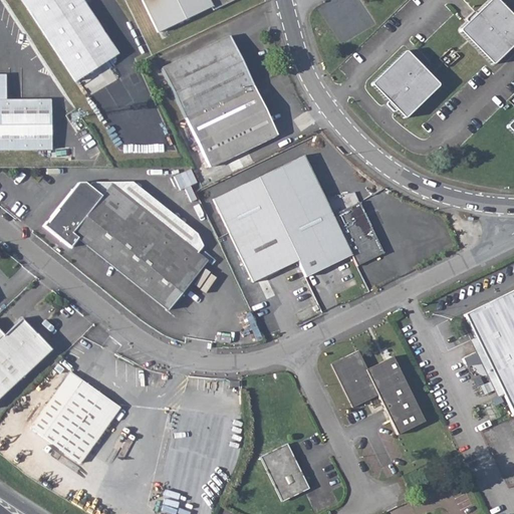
[(21,0),(67,71),(74,81),(117,54),(81,0),(21,0)]
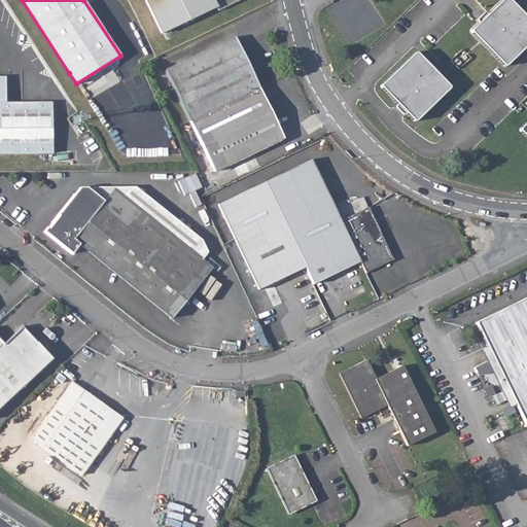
[(145,0),(162,33),(216,6),(218,10),(238,0),(145,0)]
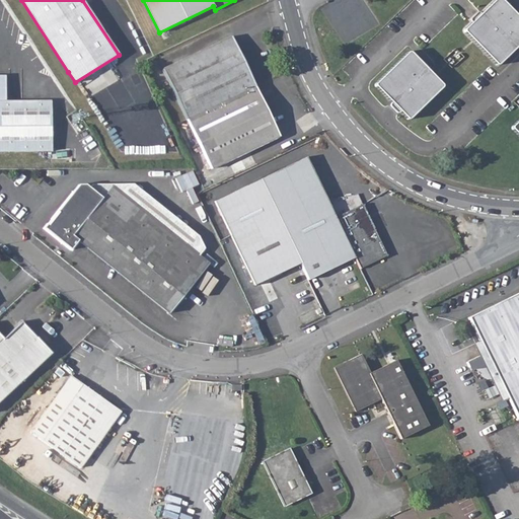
[(494,0),(464,28),(464,32),(497,65),(499,64),(518,45),(518,17),(502,0),(494,0)]
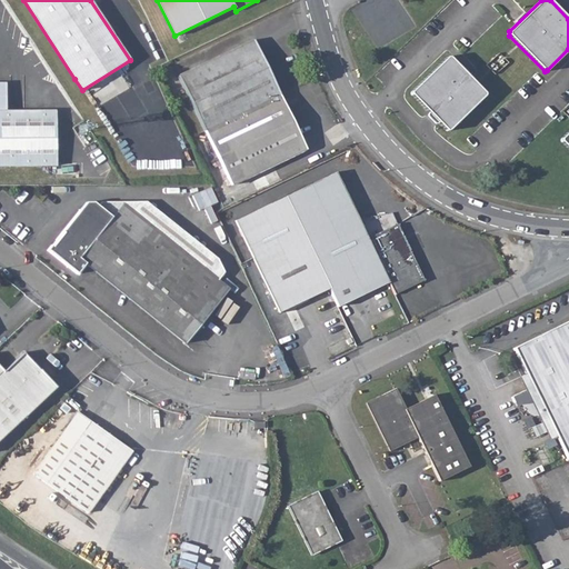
[(253,40),(178,76),(205,131),(279,95),(253,40)]
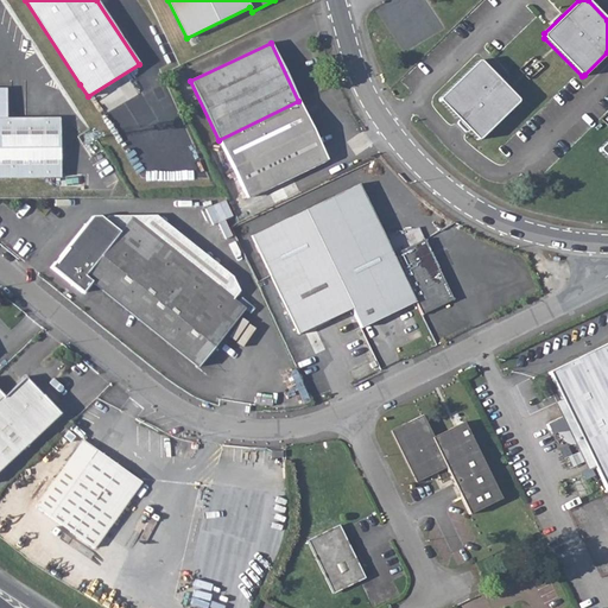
[(480,61),(477,61),(441,97),(439,101),(476,139),(481,139),(518,103),(519,100),(482,62),(480,61)]
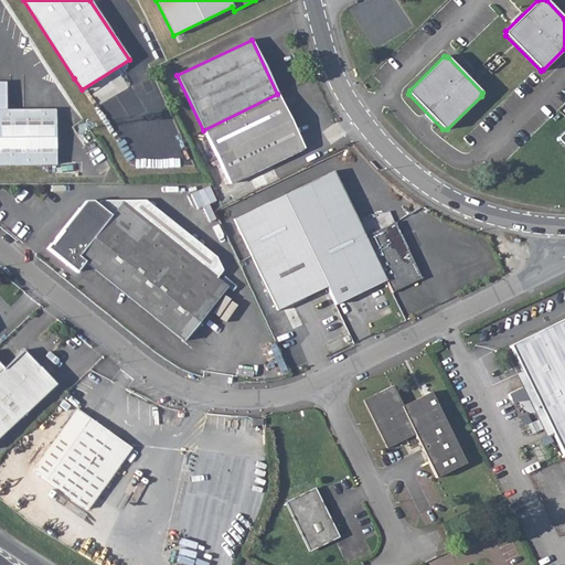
[(6,83),(0,82),(0,164),(55,164),(55,110),(6,110),(6,83)]
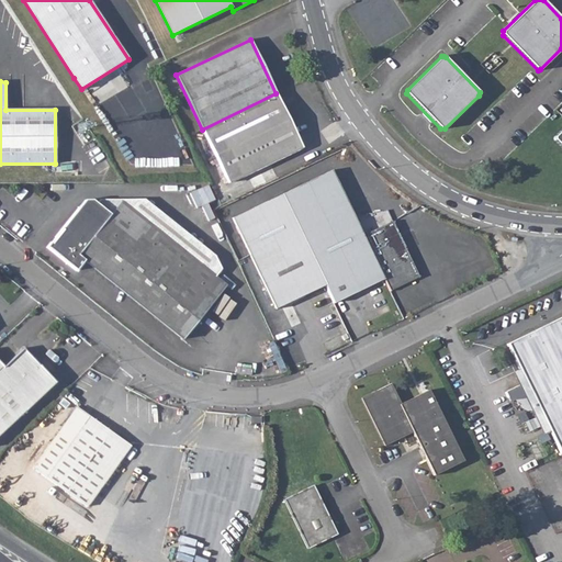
[(302,147),(276,93),(202,130),(228,183),(302,147)]
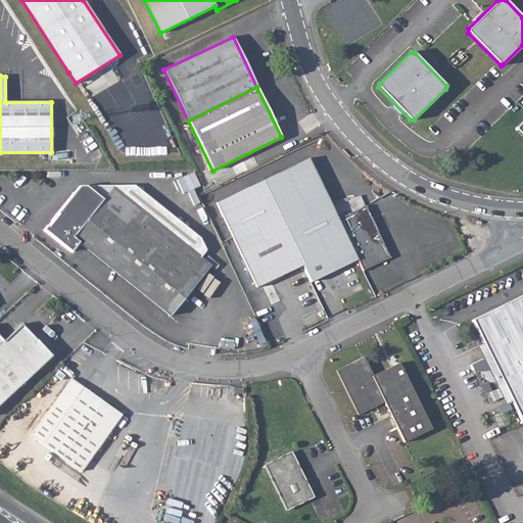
[(307,158),(216,202),(256,287),(301,266),(310,282),(357,259),(362,271),(389,257),(365,206),(337,220),(307,158)]
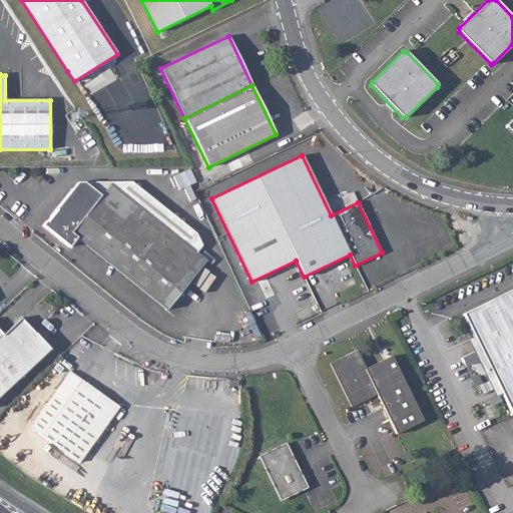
[(179,188),(197,183),(193,169),(175,173),(179,188)]
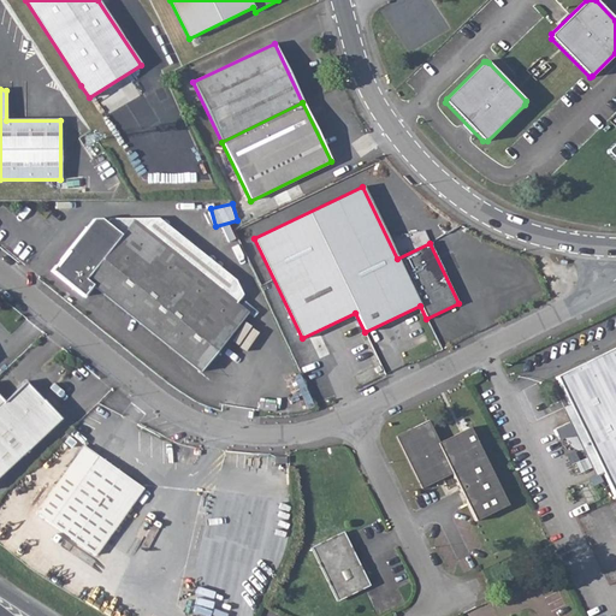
[(248,313),(134,220),(122,235),(102,219),(93,219),(51,272),(83,297),(92,285),(200,372),(248,313)]
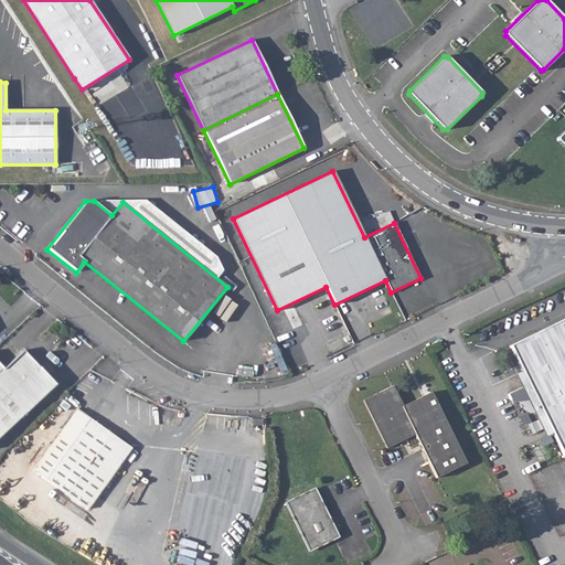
[(564,318),(510,345),(564,458),(564,318)]
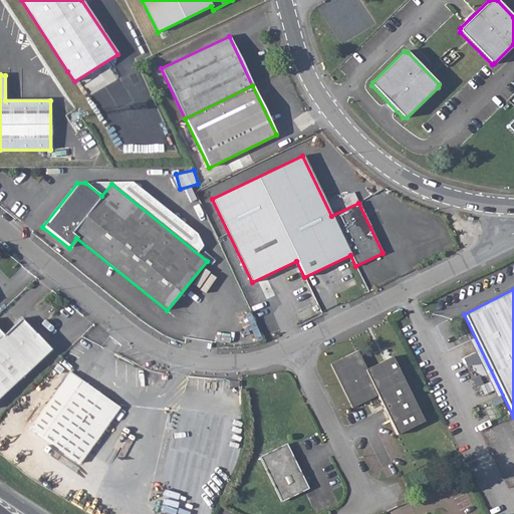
[(0,331),(0,397),(51,350),(22,319),(4,336),(0,331)]
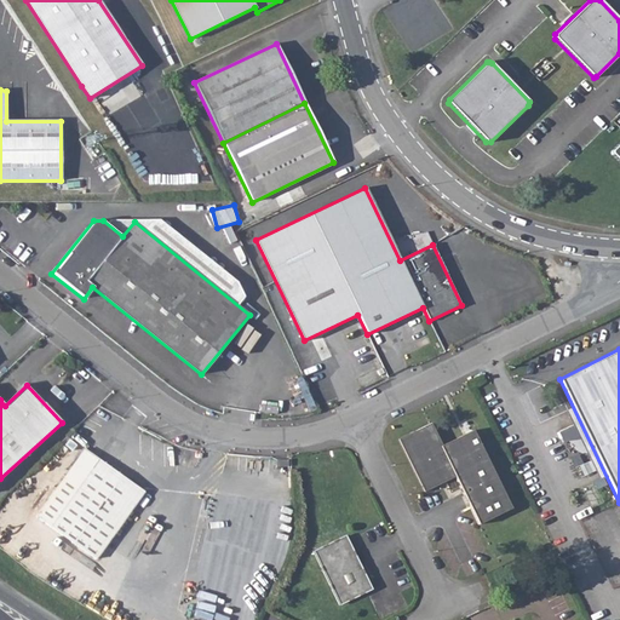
[(431,424),(399,440),(424,492),(440,483),(437,481),(443,478),(445,481),(454,476),(478,524),(511,509),(472,430),(441,446),(431,424)]
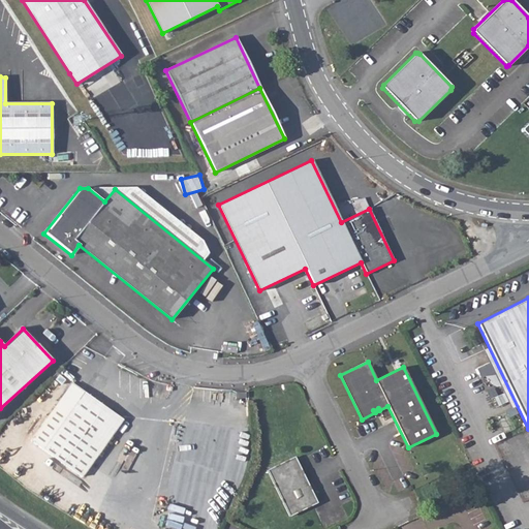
[(71,382),(31,440),(82,477),(123,419),(71,382)]
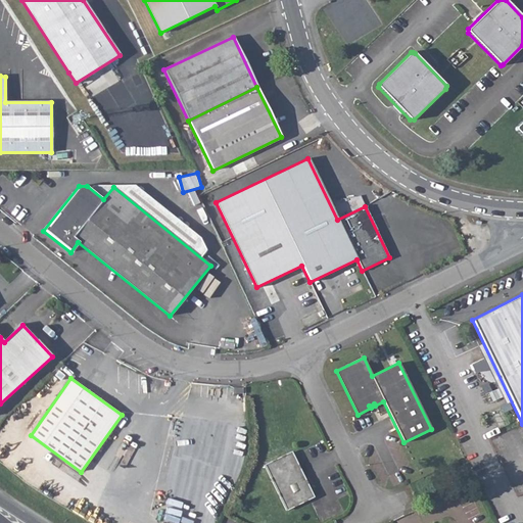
[(155,384),(151,392),(159,395),(163,387),(155,384)]
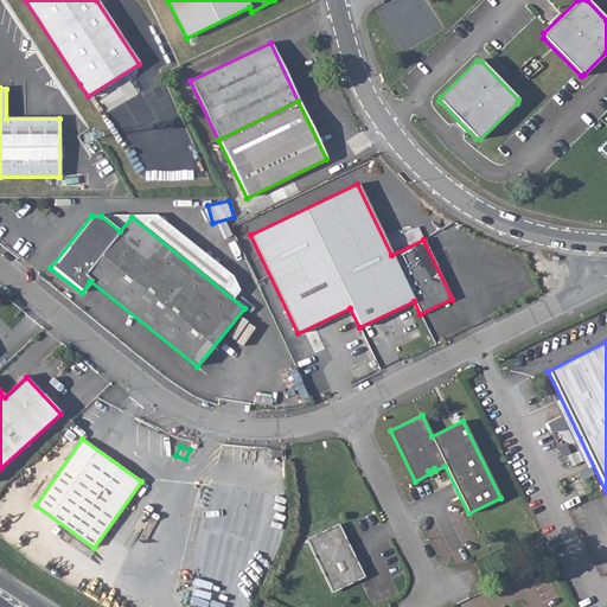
[(338,524),(306,540),(332,593),(364,577),(338,524)]
